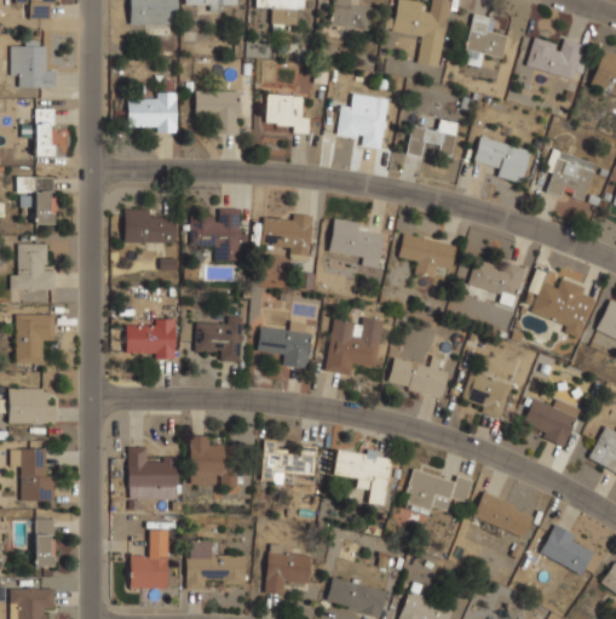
[(55,19),(55,0),(16,0),(16,5),(29,5),(29,18),(55,19)]
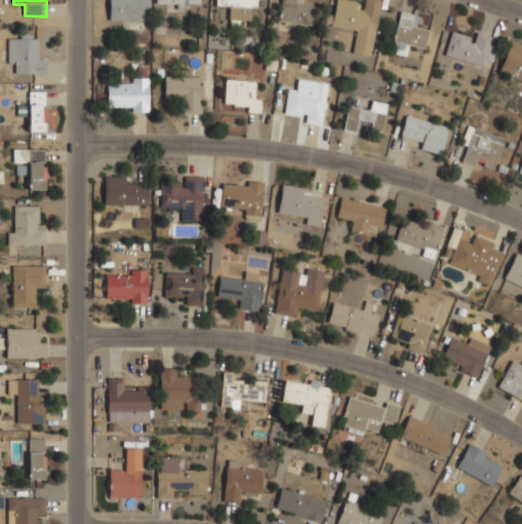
[(112,0),(112,22),(151,22),(151,0),(112,0)]
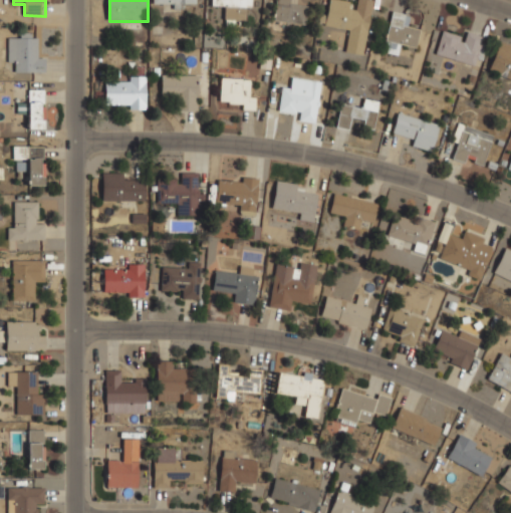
[(252,0),(213,0),(213,7),(224,7),(224,20),(252,21),(252,0)]
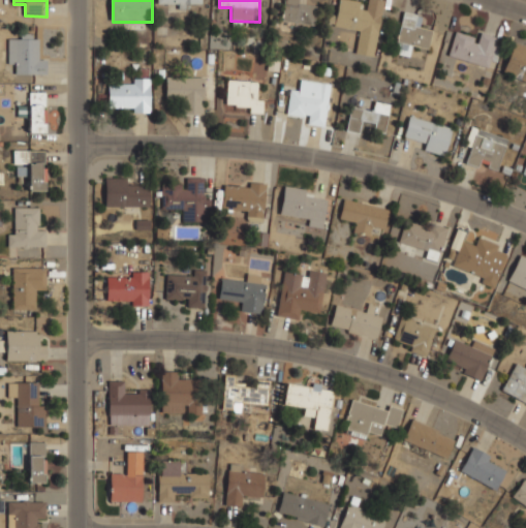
[(315,26),(317,6),(299,3),(299,0),(285,0),(283,22),(315,26)]
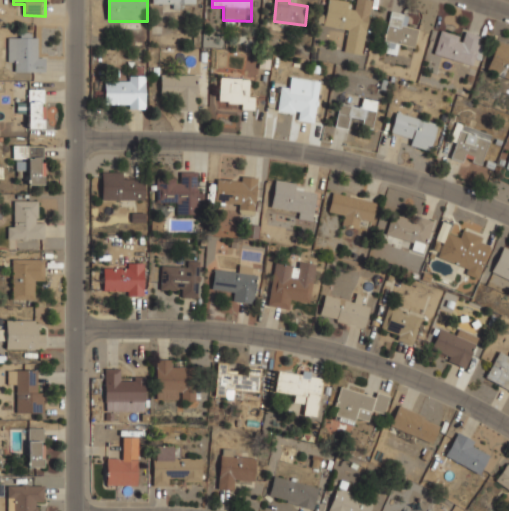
[(362,55),(374,1),(369,0),(353,0),(353,2),(341,0),(329,0),(324,26),(348,31),(343,52),(362,55)]
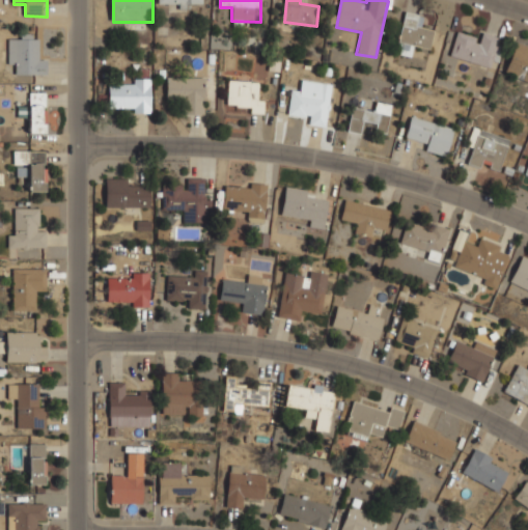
[(436,30),(424,27),(426,17),(407,11),(397,52),(413,55),(415,46),(431,50),(436,30)]
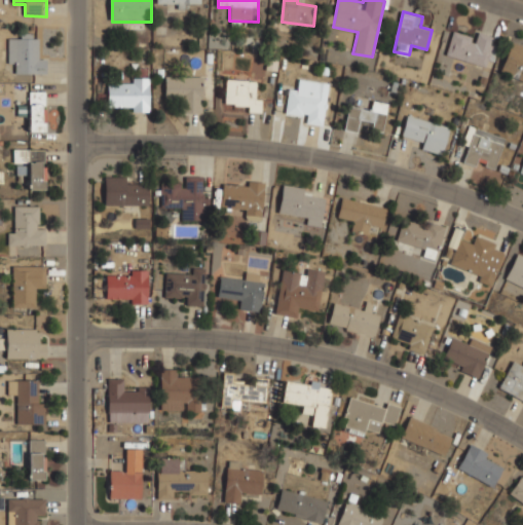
[(495,41),(454,31),(448,57),(489,68),(495,41)]
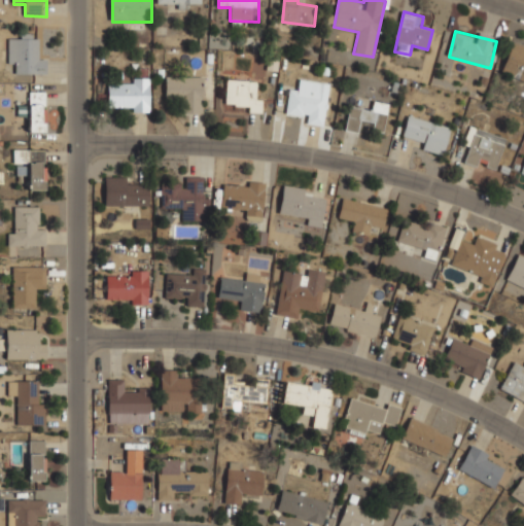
[(47,75),(47,56),(39,56),(39,35),(10,35),(10,65),(19,65),(19,75),(47,75)]
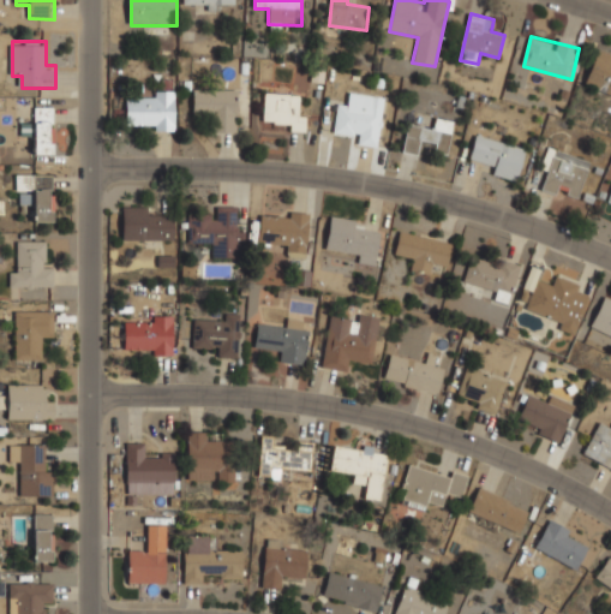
[(586,85),(610,94),(610,53),(599,49),(586,85)]
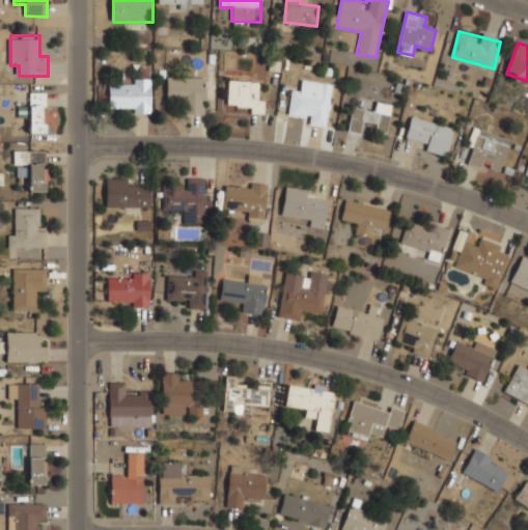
[(168,100),(187,100),(187,115),(206,115),(206,77),(168,77),(168,100)]
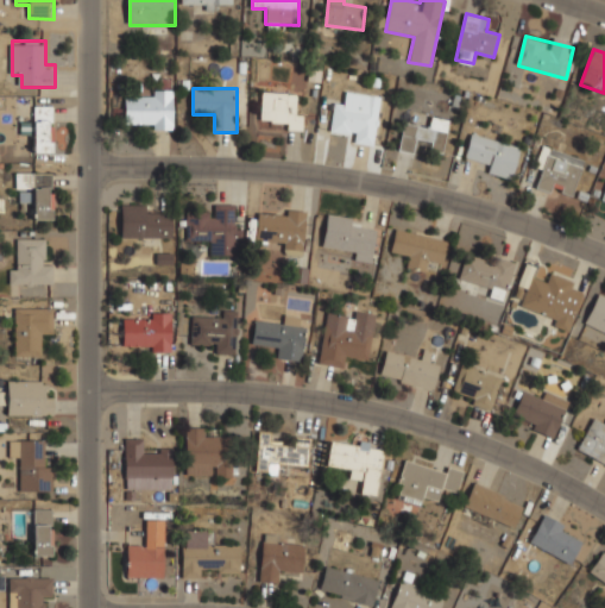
[(175,92),(127,92),(127,129),(175,129),(175,92)]
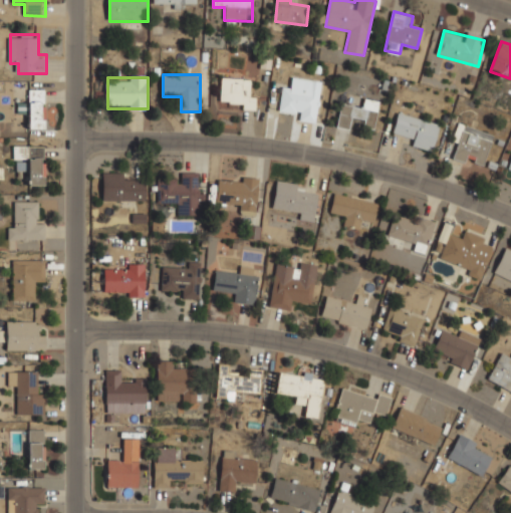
[(317,123),(323,81),(294,77),(293,88),(283,87),(280,109),(298,112),(296,120),(317,123)]
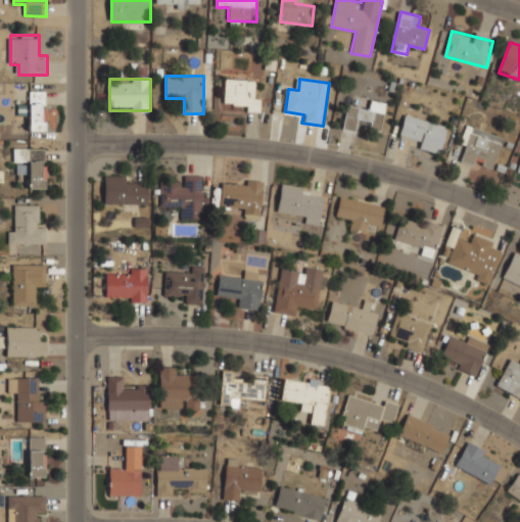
[(235,103),(235,112),(261,112),(261,80),(226,80),(226,103),(235,103)]
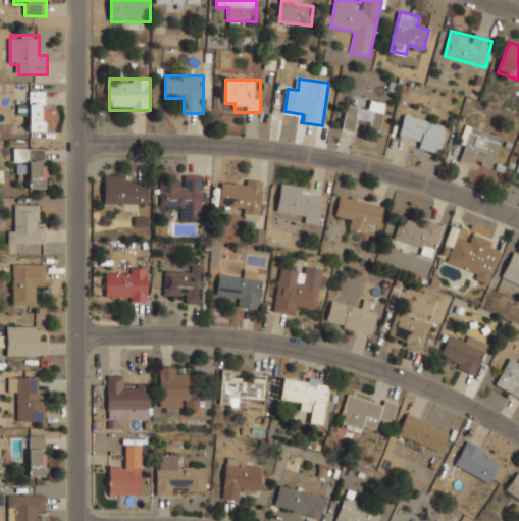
[(30,91),(30,132),(48,132),(48,91),(30,91)]
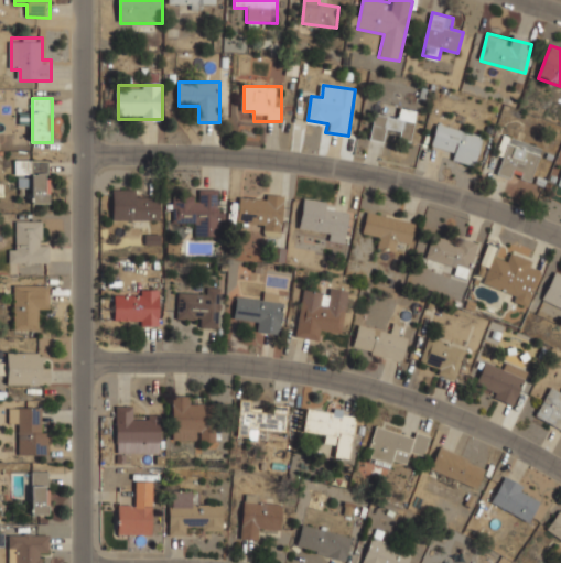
[(371,140),(412,147),(418,111),(401,109),(399,119),(375,116),(371,140)]
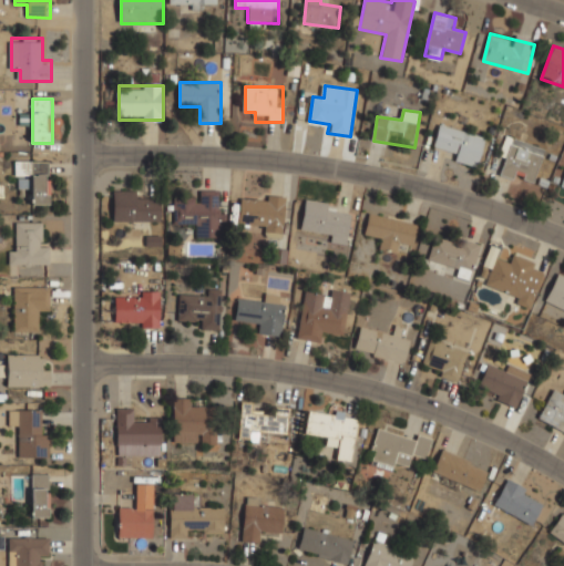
[(485,136),(440,125),(434,146),(459,152),(455,162),(478,167),(485,136)]
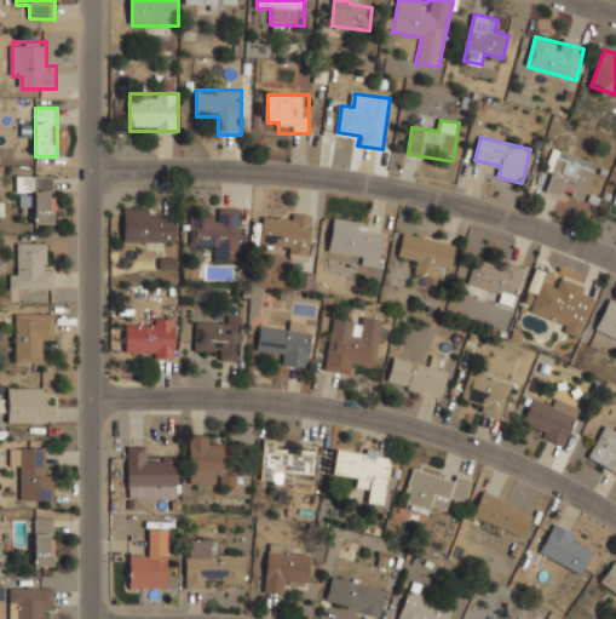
[(543,189),(583,204),(597,164),(558,150),(543,189)]
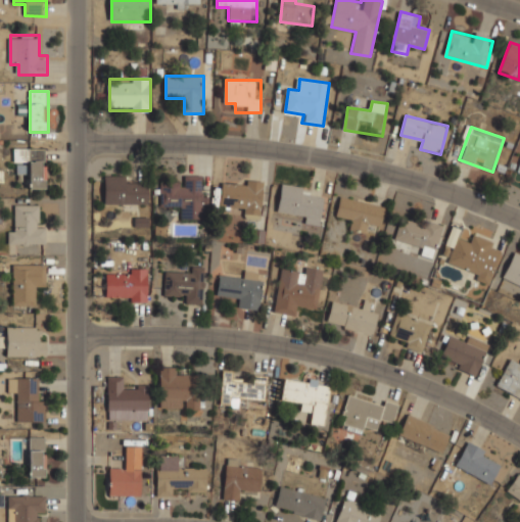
[(47,149),(16,149),(16,174),(29,174),(29,190),(47,190),(47,149)]
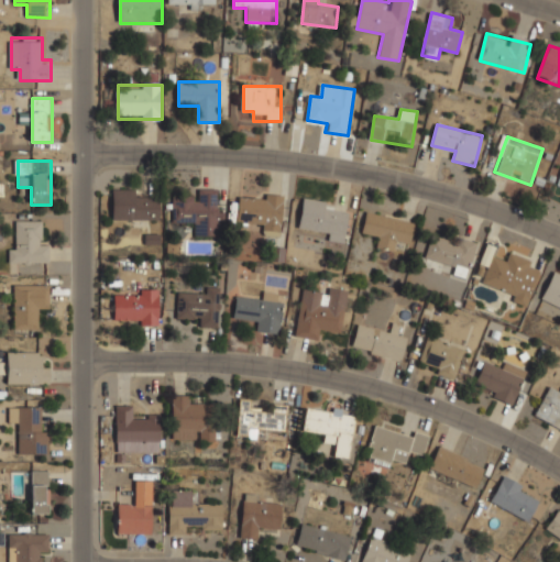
[(161,221),(161,200),(136,200),(136,189),(113,189),(113,221),(161,221)]
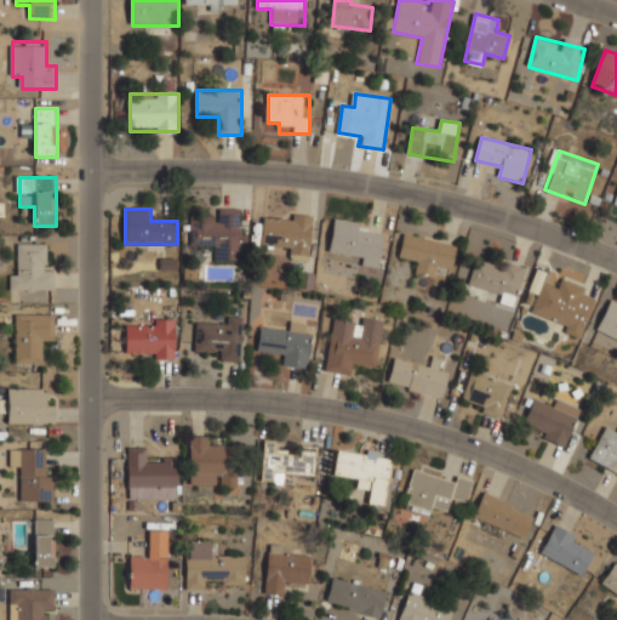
[(192,246),(216,246),(216,260),(245,260),(245,209),(218,209),(218,219),(190,220),(192,246)]
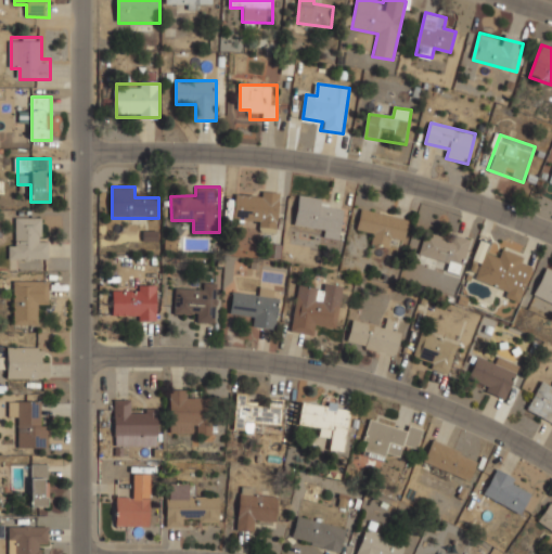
[(278,234),(282,194),(238,190),(234,220),(259,222),(258,233),(278,234)]
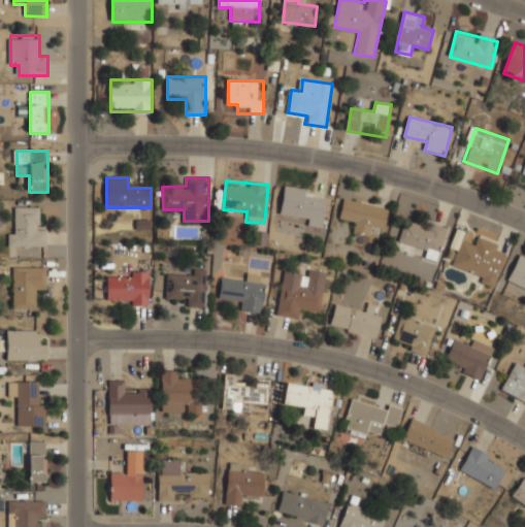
[(319,191),(285,186),(282,216),(325,222),(328,202),(318,200),(319,191)]
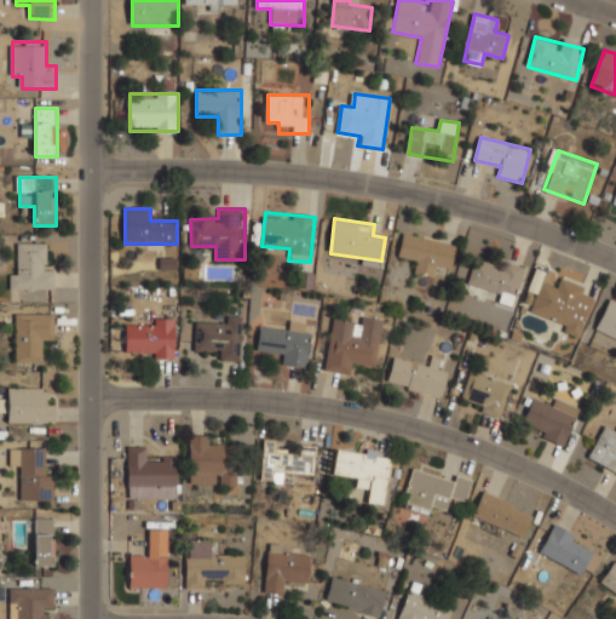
[(399,258),(415,261),(414,274),(437,278),(439,267),(454,269),(459,242),(403,234),(399,258)]
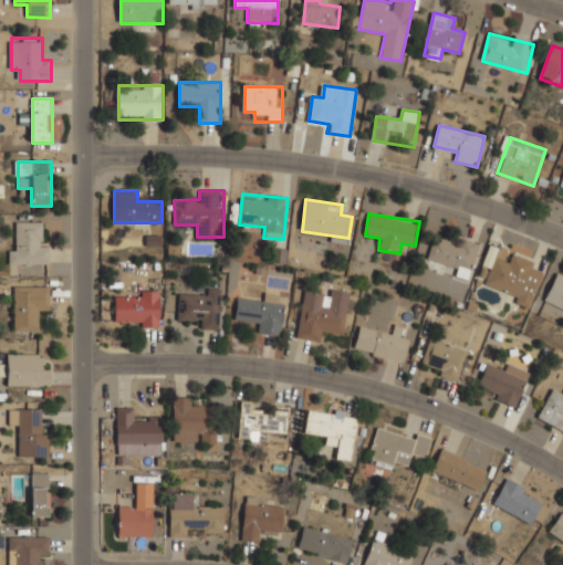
[(43,244),(43,222),(19,222),(19,249),(10,249),(10,265),(50,265),(50,244),(43,244)]
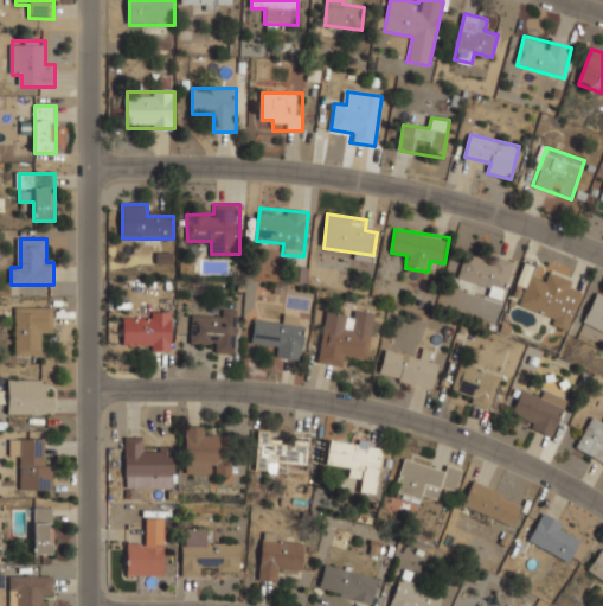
[(514,261),(492,256),(491,263),(464,257),(459,284),(507,294),(514,261)]
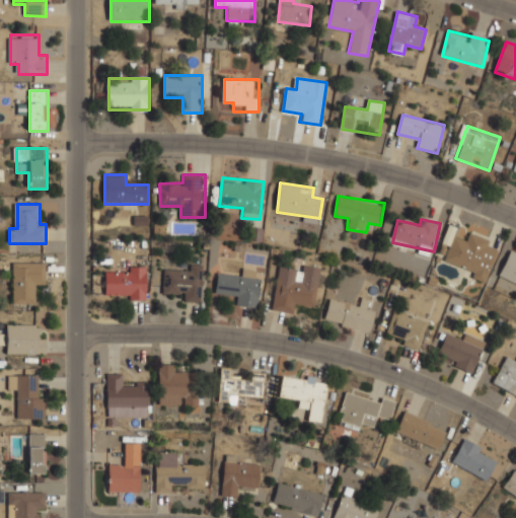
[(488,283),(502,243),(451,225),(444,245),(450,247),(446,261),(475,273),(474,278),(488,283)]
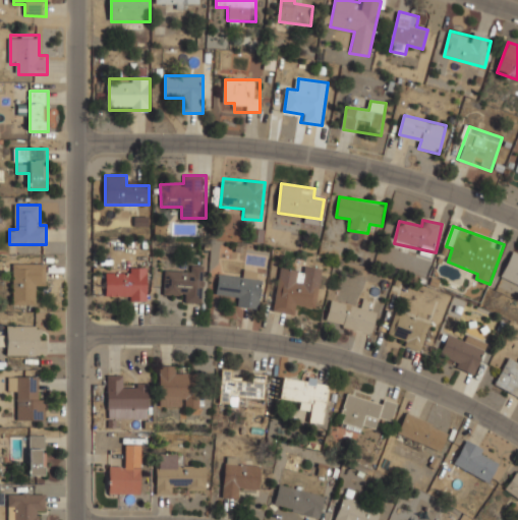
[(502,280),(517,286),(517,255),(511,253),(502,280)]
